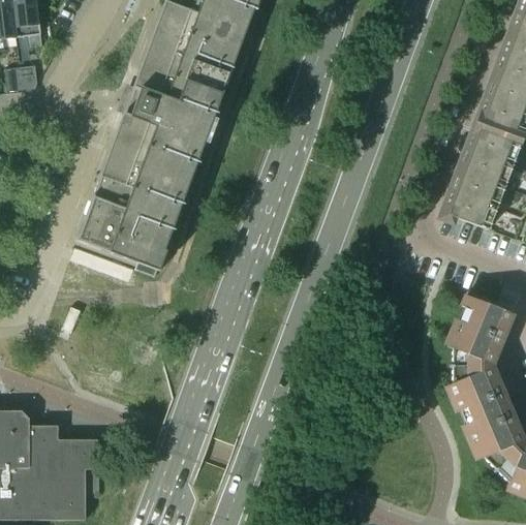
[(18,36),(13,0),(0,0),(0,49),(7,49),(5,37),(18,36)]
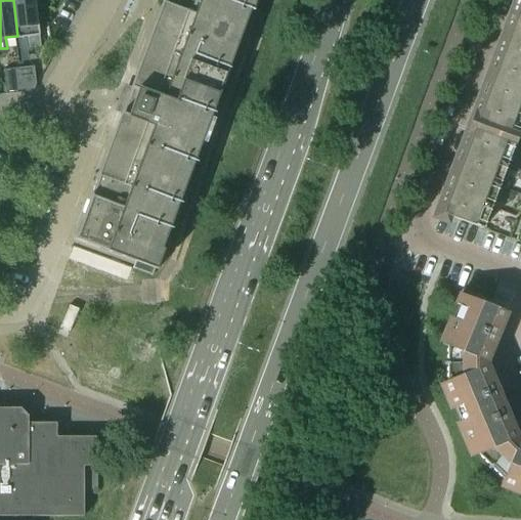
[(42,43),(37,0),(13,0),(17,36),(29,34),(31,45),(42,43)]
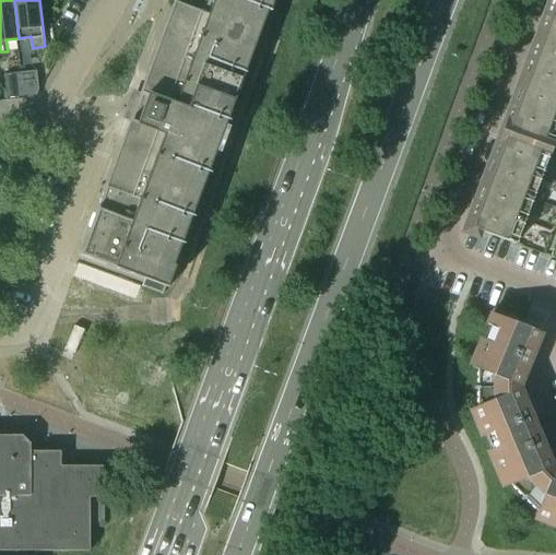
[(164,292),(238,93),(272,0),(175,0),(81,252),(145,276),(143,284),(164,292)]
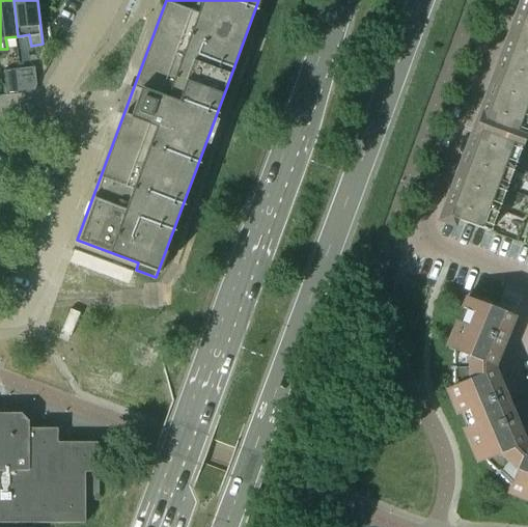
[(527,0),(474,143),(448,213),(459,217),(491,228),(527,243),(527,0)]
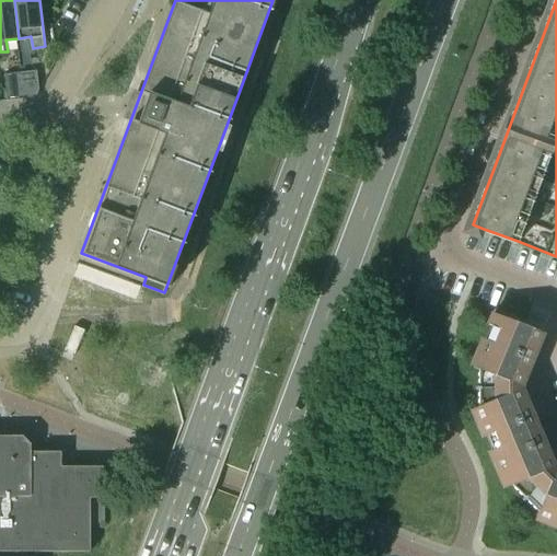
[(41,87),(38,68),(22,69),(25,95),(38,94),(41,87)]
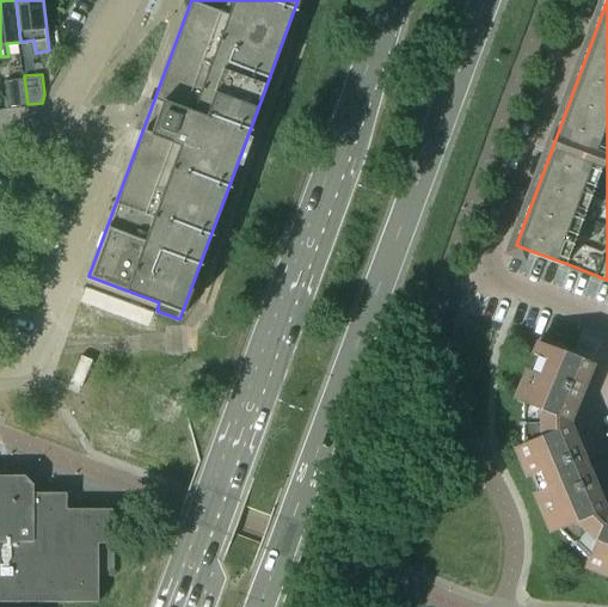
[(28,104),(24,75),(6,78),(10,106),(28,104)]
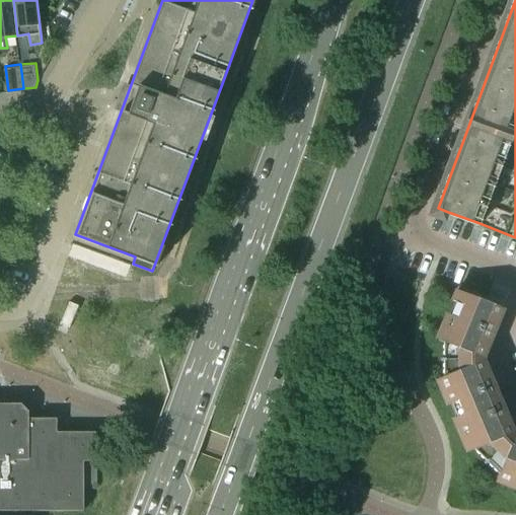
[(478,354),(489,330),(494,333),(504,306),(461,289),(441,339),(444,340),(444,356),(442,356),(442,358),(444,358),(444,374),(441,376),(456,412),(494,396),(478,360),(478,354)]
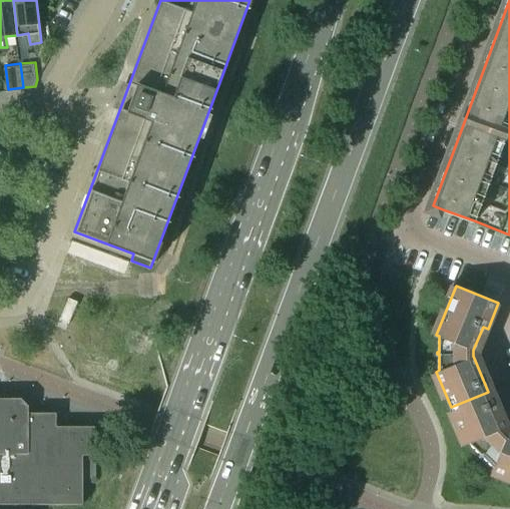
[(69,322),(79,300),(70,296),(60,318),(60,319),(69,322)]
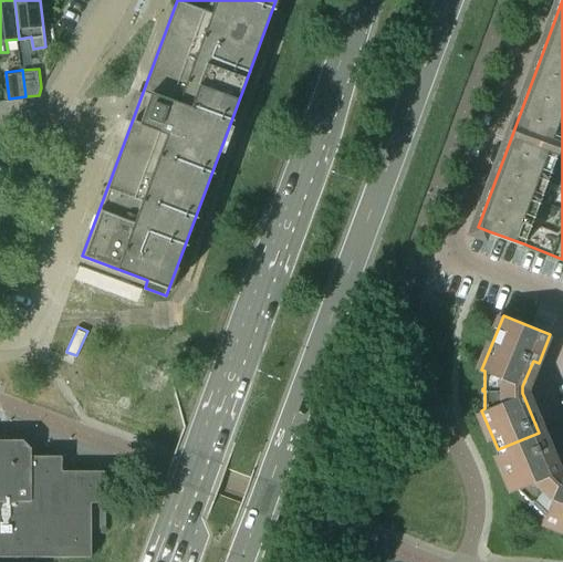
[(107,527),(111,469),(63,469),(63,454),(32,454),(32,446),(24,438),(8,438),(8,434),(0,430),(0,554),(92,554),(92,526),(107,527)]
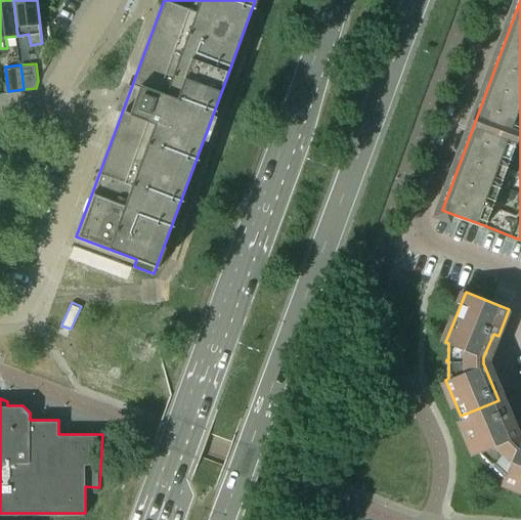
[(520,441),(518,441),(514,436),(498,400),(461,416),(476,452),(479,451),(491,463),(489,465),(491,466),(492,465),(505,476),(503,479),(520,486),(520,441)]
